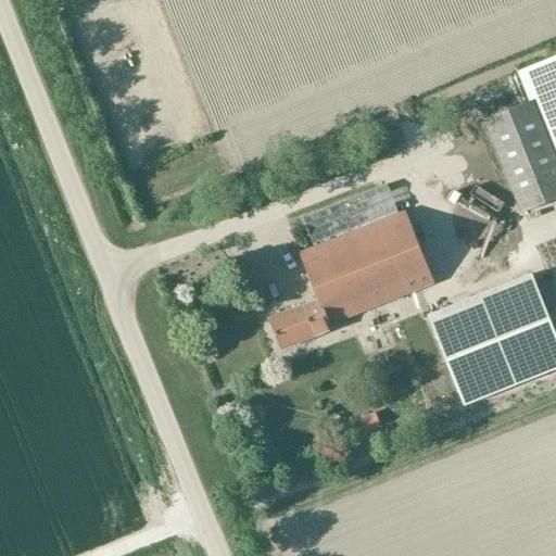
[(555,57),(518,72),(530,101),(534,99),(555,152),(555,57)]
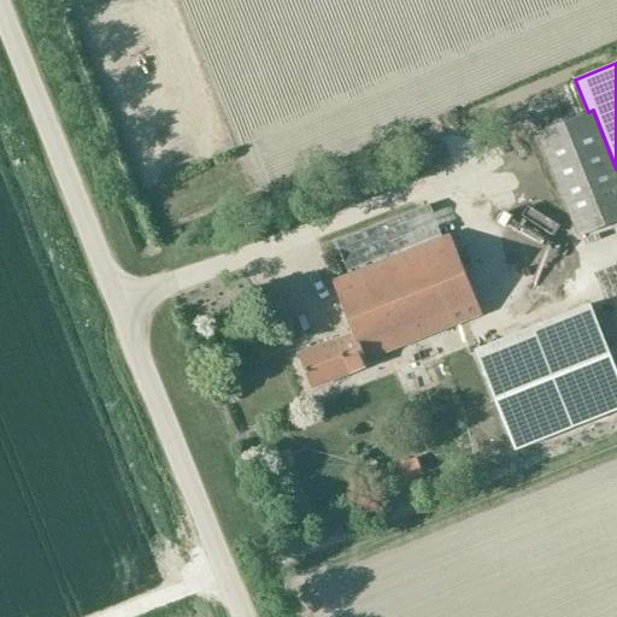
[(616,176),(591,111),(536,133),(579,238),(616,222),(616,176)]
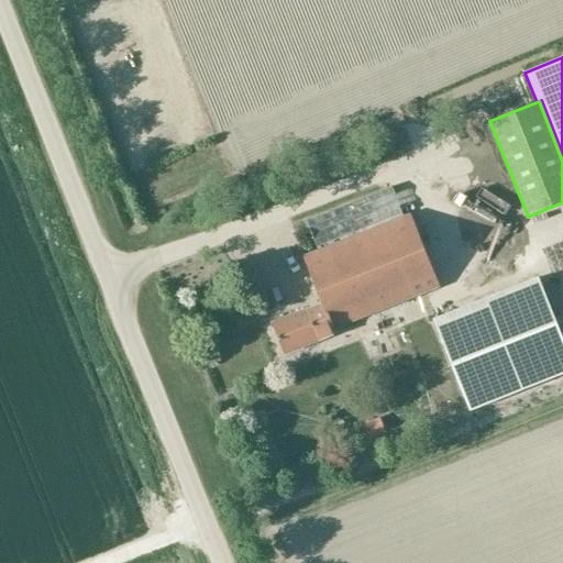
[(411,216),(406,218),(394,187),(308,222),(320,252),(305,257),(323,305),(309,310),(273,326),(286,354),(321,340),(318,332),(332,327),(334,330),(441,286),(411,216)]
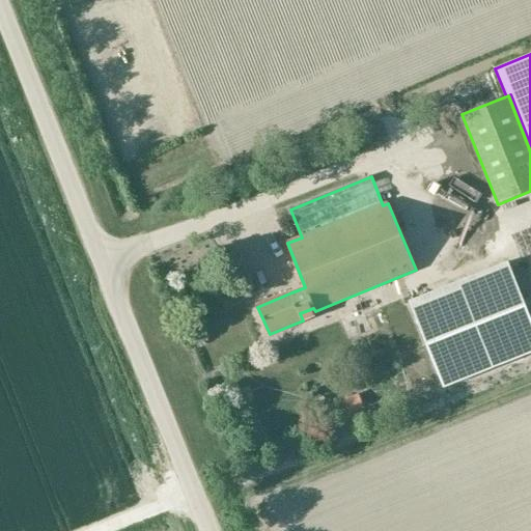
[(448,386),(530,351),(530,311),(509,260),(413,301),(448,386)]
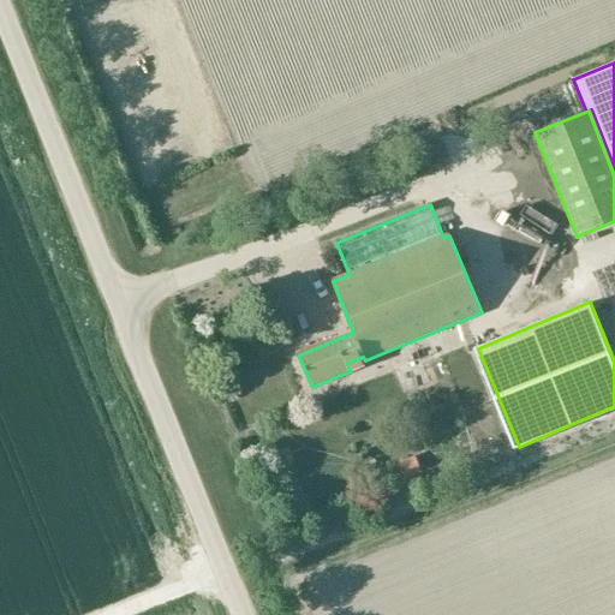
[(386,466),(392,485),(421,477),(415,458),(386,466)]
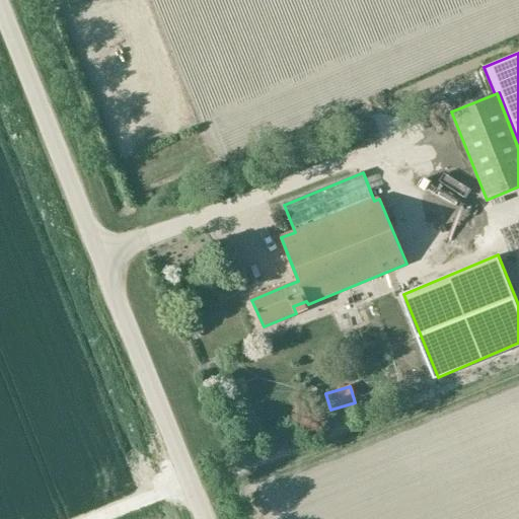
All buildings are outlined.
